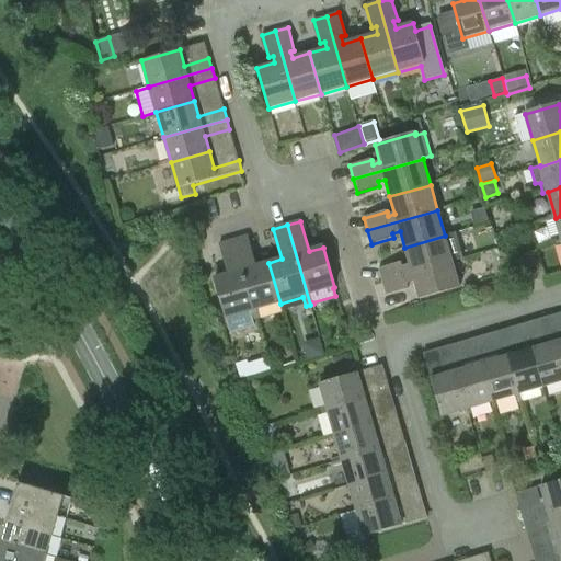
[(401,263),(379,270),(382,283),(453,262),(464,259),(455,232),(445,236),(404,248),(410,265),(403,267),(401,263)]
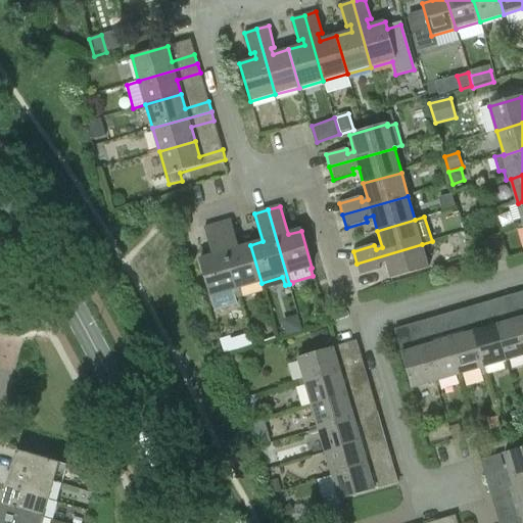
[(262,283),(250,245),(239,248),(231,221),(218,225),(239,298),(242,297),(240,289),(262,283)]
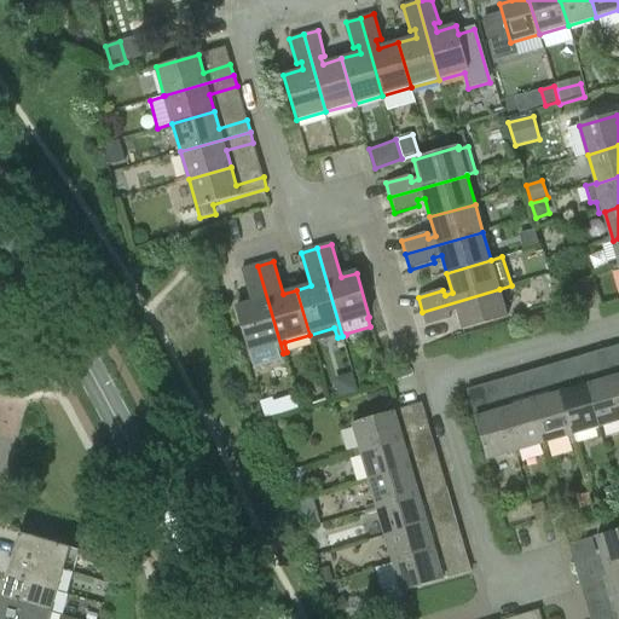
[(252,304),(237,307),(254,368),(281,360),(278,354),(283,353),(258,266),(242,270),(252,304)]
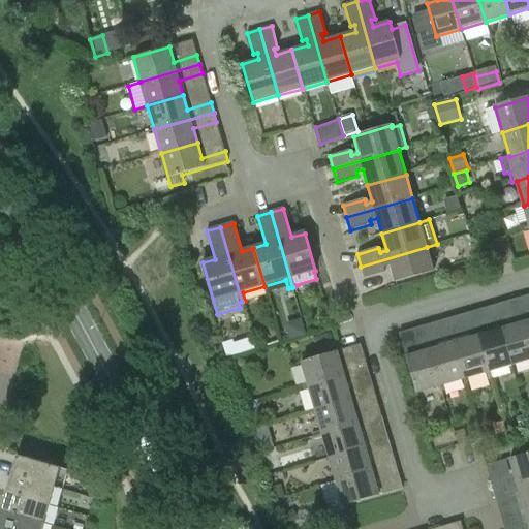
[(472,232),(475,245),(485,243),(480,230),(472,232)]
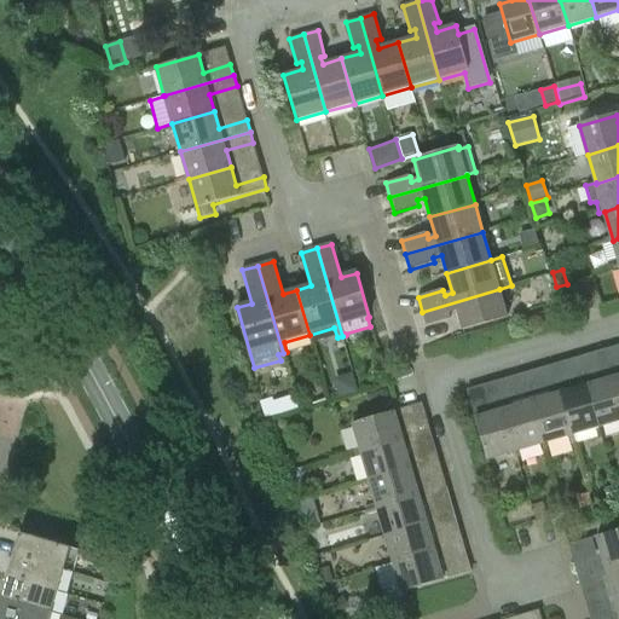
[(576,282),(583,305),(601,300),(594,277),(576,282)]
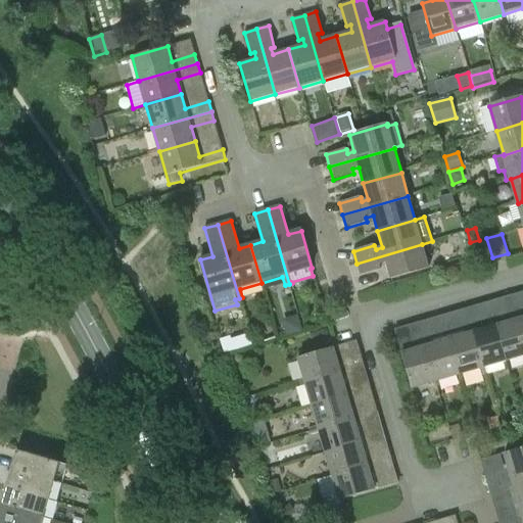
[(422,244),(357,264),(361,275),(381,269),(380,266),(386,264),(391,280),(429,269),(422,244)]
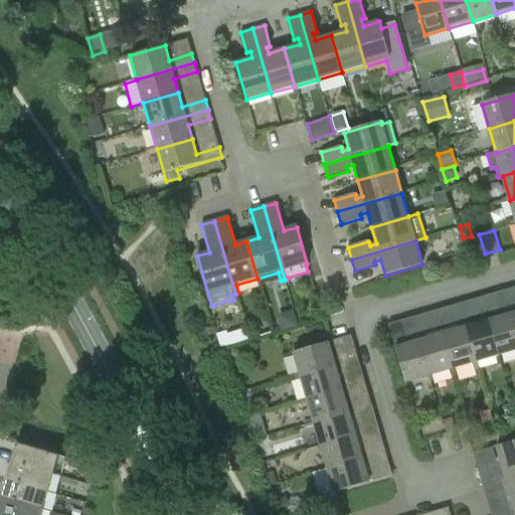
[(514,291),(514,289),(505,291),(514,327),(514,291)]
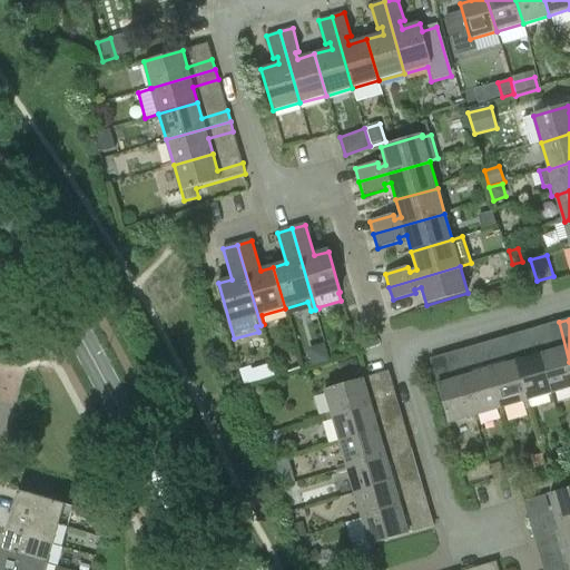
[(569,389),(569,362),(559,322),(549,325),(557,351),(541,355),(552,394),(569,389)]
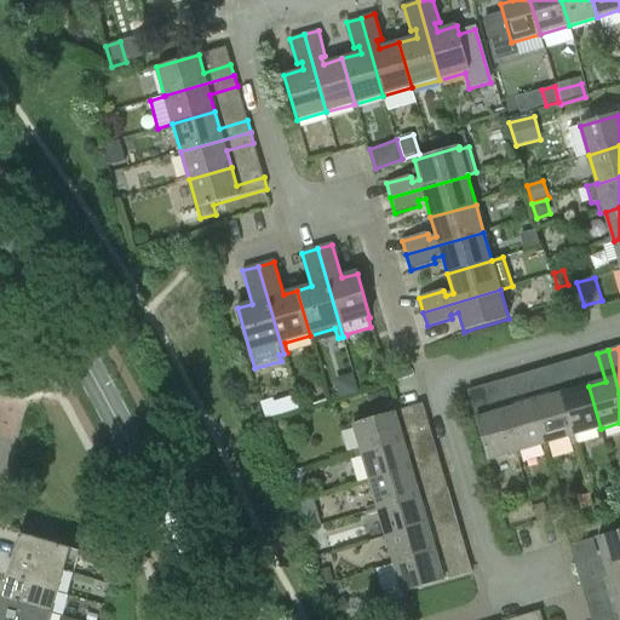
[(601,429),(589,386),(572,391),(563,363),(552,367),(573,436),(601,429)]
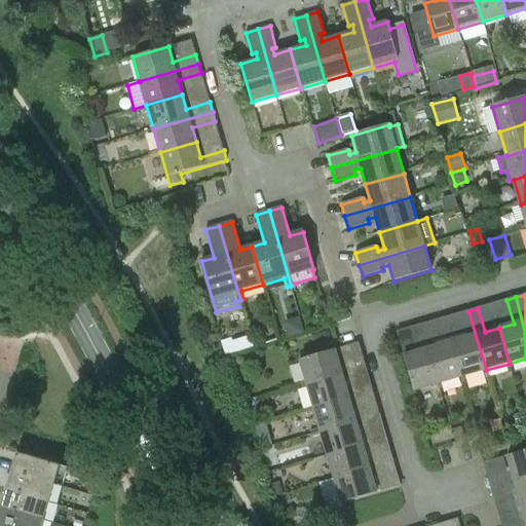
[(486,370),(468,311),(459,313),(466,337),(451,342),(462,377),(486,370)]
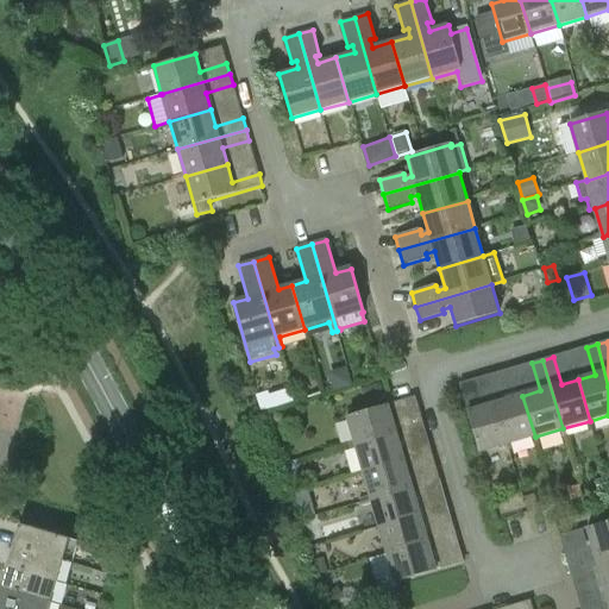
[(336,389),(352,384),(347,366),(331,371),(336,389)]
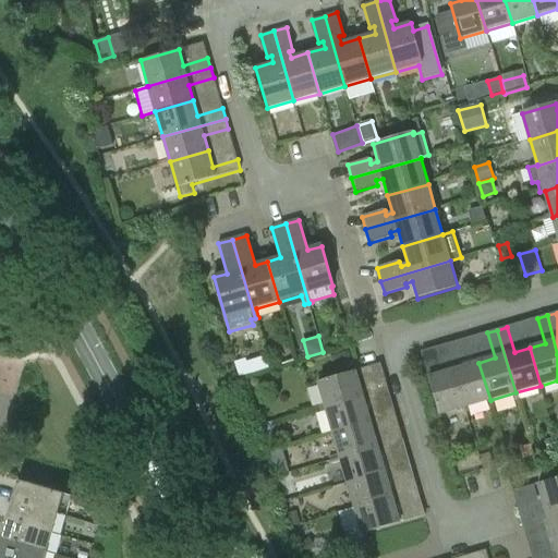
[(490,400),(478,363),(463,367),(457,342),(447,344),(464,408),(490,400)]
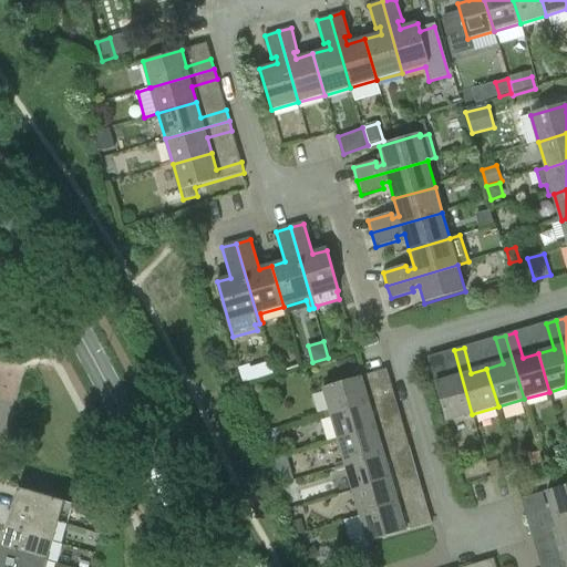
[(472,414),(454,350),(444,353),(452,379),(435,383),(446,422),(472,414)]
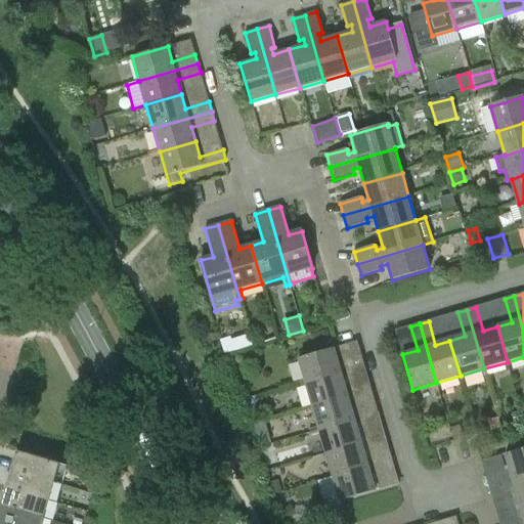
[(330,340),(326,331),(318,333),(320,342),(330,340)]
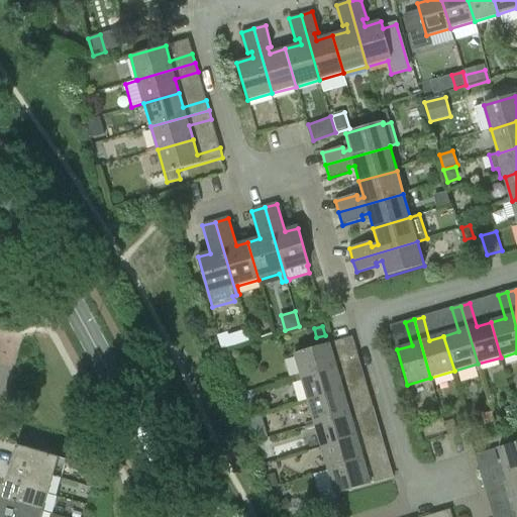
[(232,345),(229,335),(228,332),(217,335),(221,349),(232,345)]
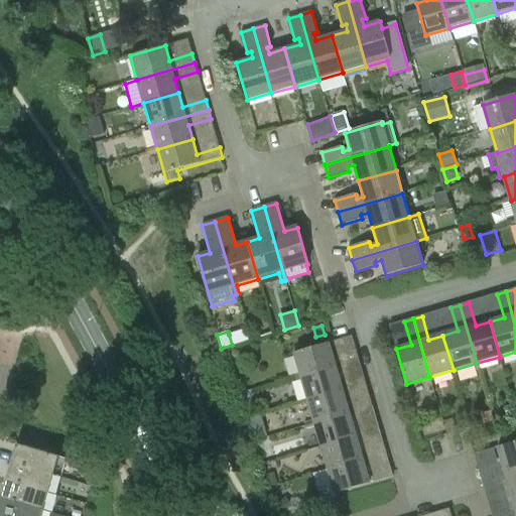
[(301,377),(359,360),(357,352),(334,358),(330,344),(294,354),(301,377)]
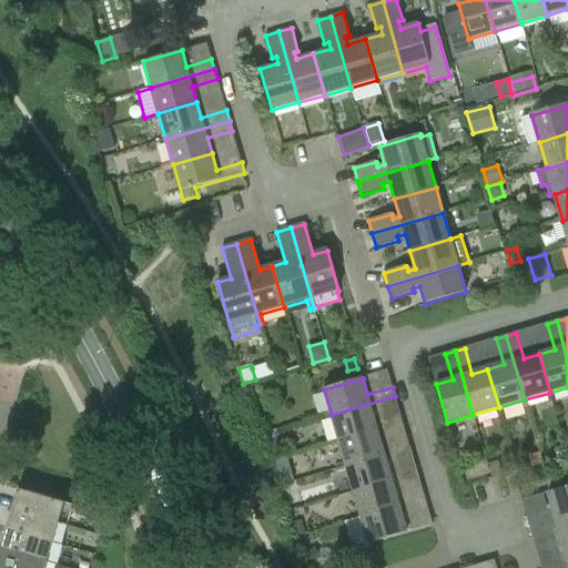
[(340,440),(377,429),(373,414),(398,406),(395,396),(332,415),(340,440)]
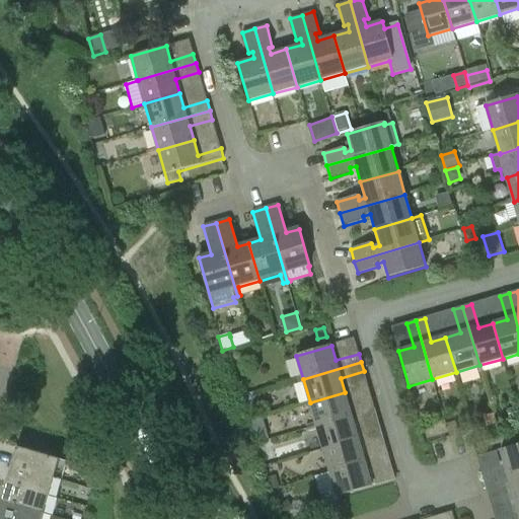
[(316,427),(375,410),(372,399),(349,406),(345,392),(310,402),(316,427)]
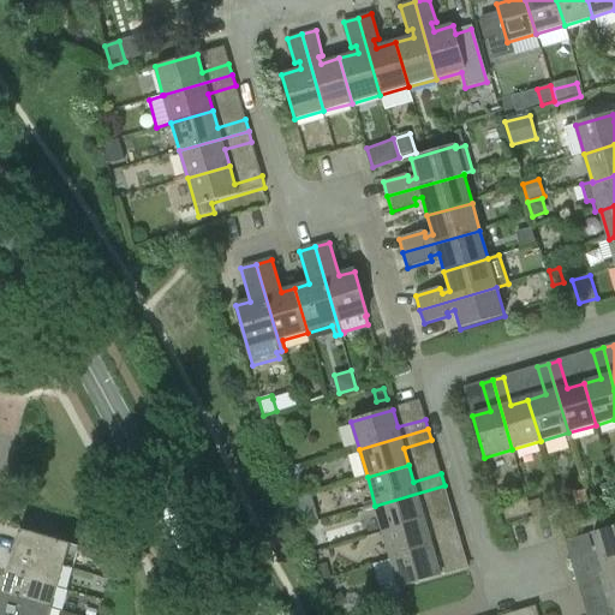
[(383,533),(425,520),(421,503),(448,496),(445,485),(375,506),(383,533)]
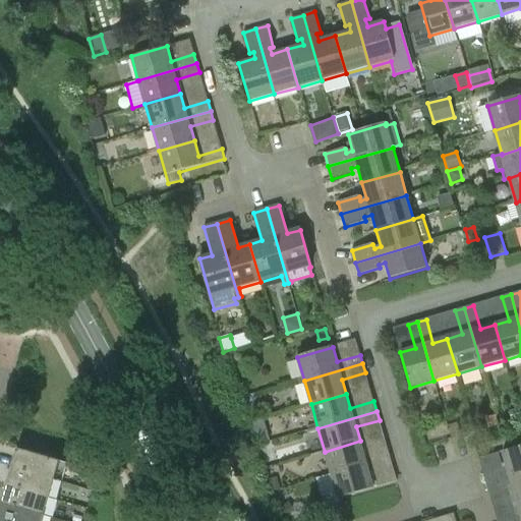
[(496,417),(485,420),(488,430),(499,427),(496,417)]
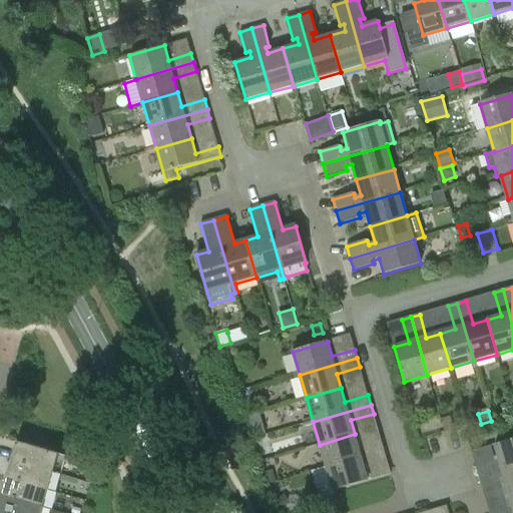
[(455,432),(451,419),(442,422),(446,434),(455,432)]
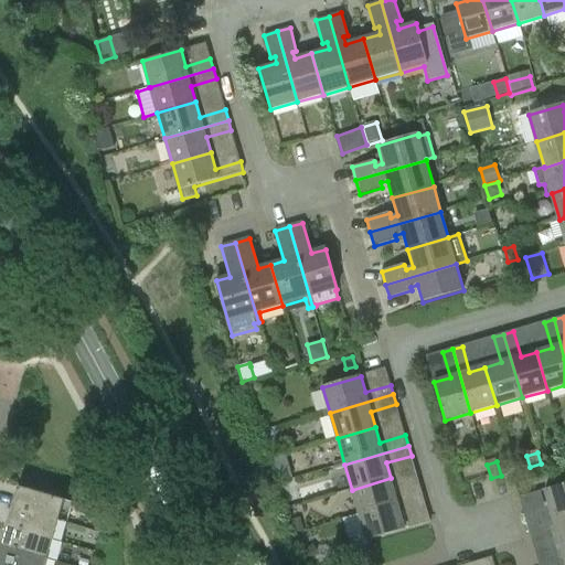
[(544,490),(548,507),(523,513),(526,523),(564,511),(564,468),(560,470),(564,484),(544,490)]
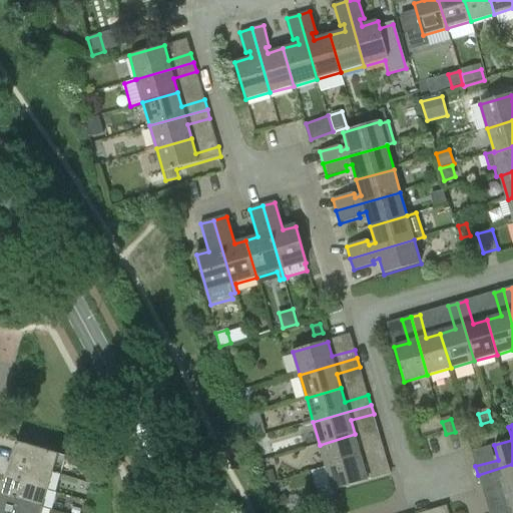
[(355,434),(320,445),(327,467),(384,450),(382,442),(359,449),(355,434)]
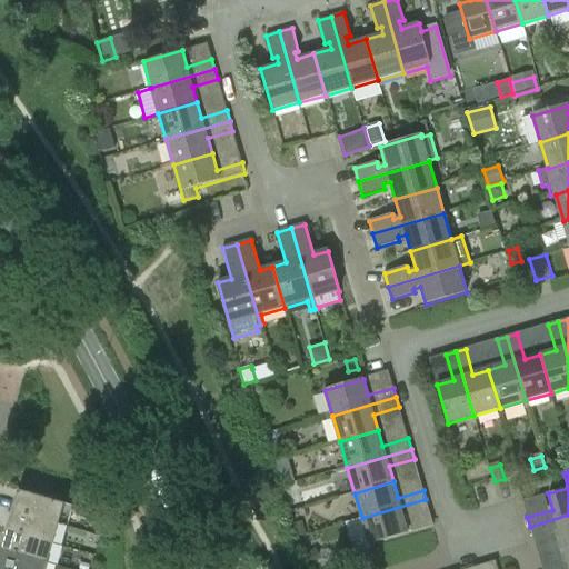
[(11,510),(59,525),(68,527),(73,507),(17,490),(11,510)]
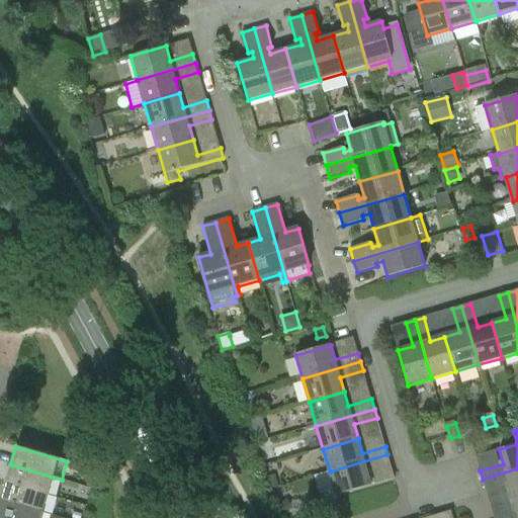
[(371,486),(367,470),(391,464),(387,454),(330,471),(314,476),(322,504),(337,500),(336,496),(371,486)]
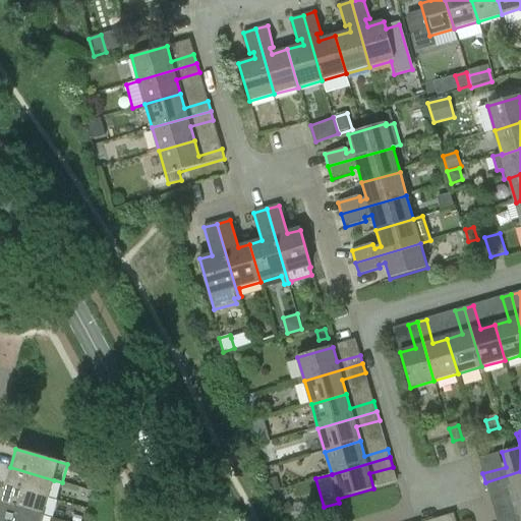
[(5,485),(50,498),(54,480),(10,467),(5,485)]
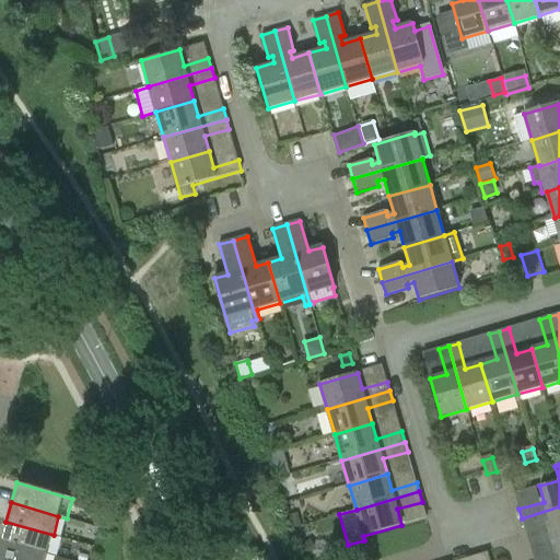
[(559,506),(522,518),(524,528),(550,522),(555,537),(559,535),(559,506)]
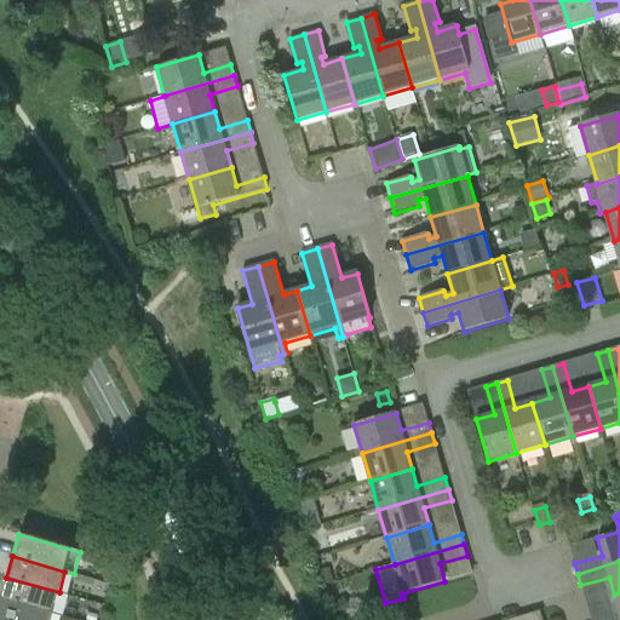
[(328,568),(320,570),(323,585),(333,583),(328,568)]
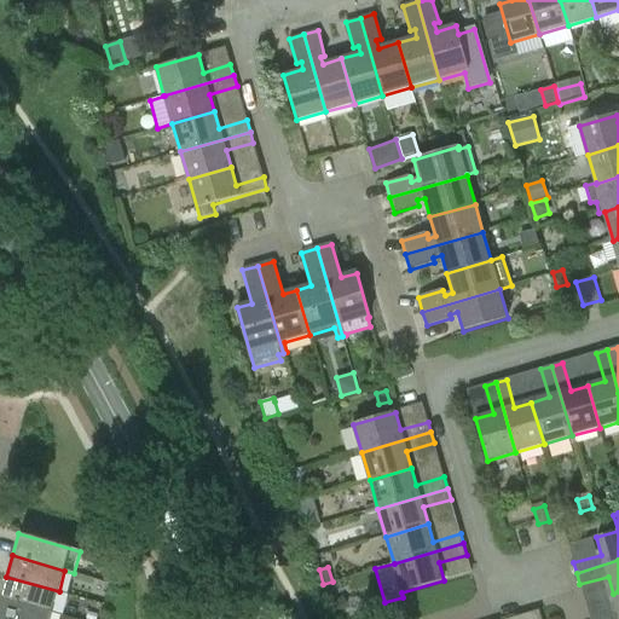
[(0,597),(53,612),(59,591),(6,577),(0,597)]
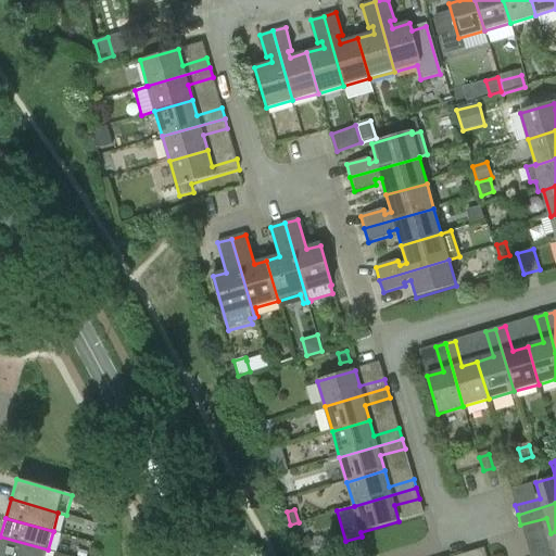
[(555,555),(555,531),(551,533),(555,548),(530,555),(529,555),(555,555)]
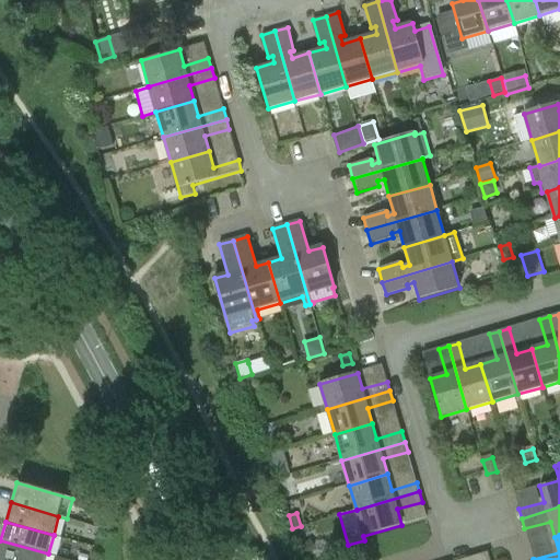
[(307,558),(317,552),(310,539),(300,546),(307,558)]
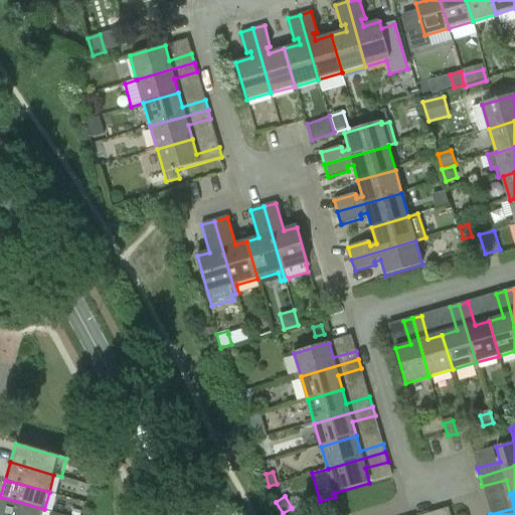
[(0,498),(0,514),(41,514),(44,509),(0,497),(0,498)]
